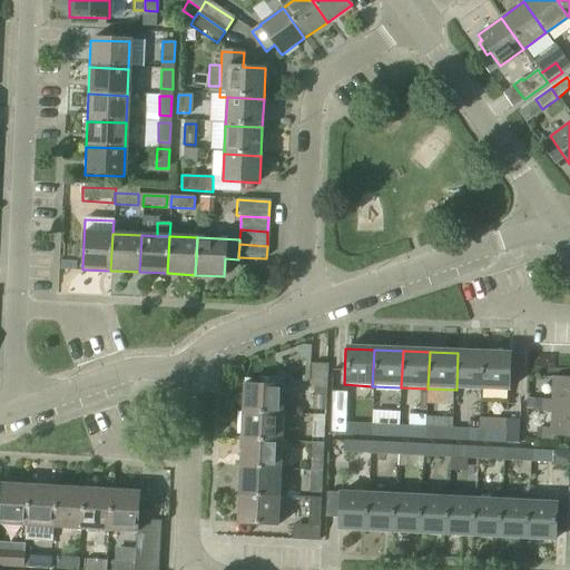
[(457,390),(481,391),(483,355),(458,353),(457,390)]
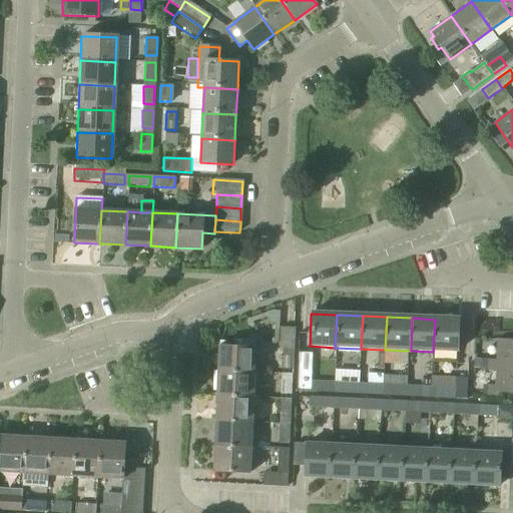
[(435,320),(433,352),(455,353),(457,321),(435,320)]
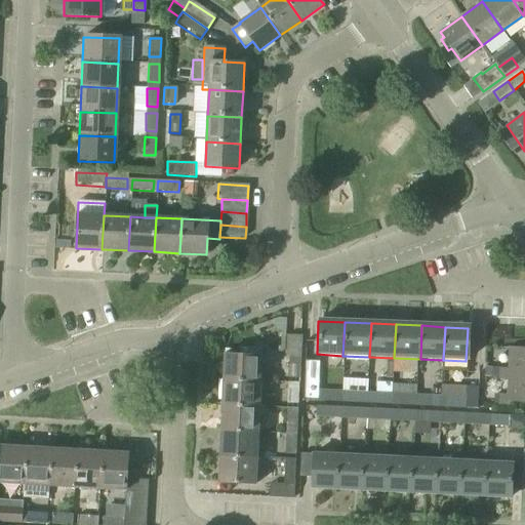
[(289,359),(299,359),(301,335),(287,334),(286,358),(289,359)]
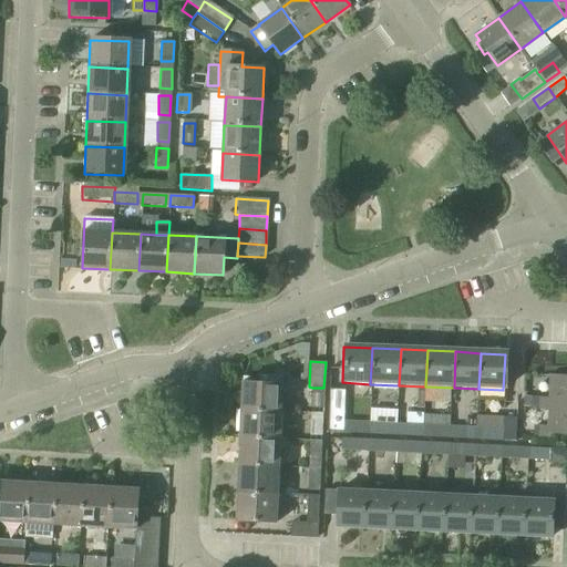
[(539,406),(566,406),(566,378),(550,378),(549,399),(539,399),(539,406)]
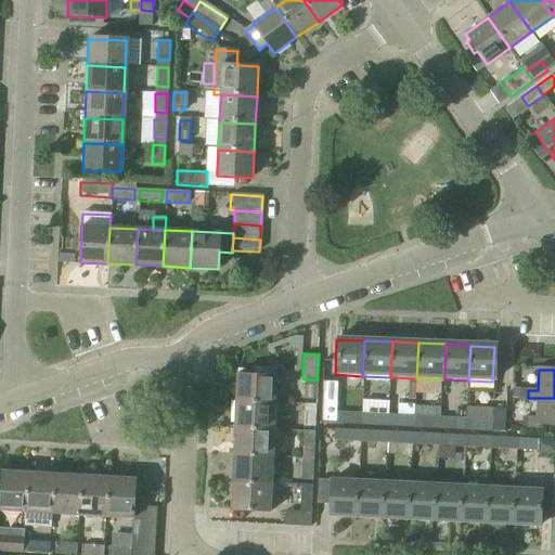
[(234,403),(274,405),(276,377),(236,375),(234,403)]
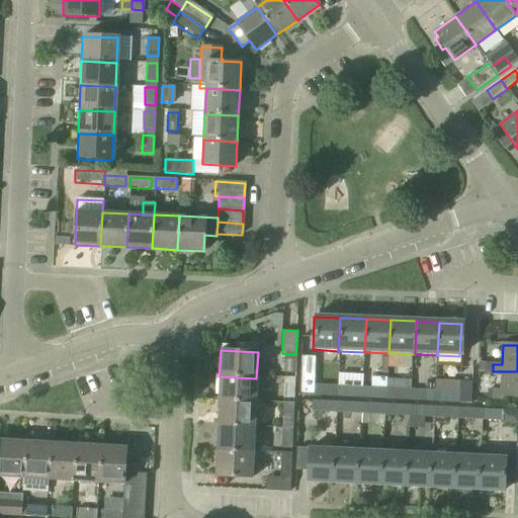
[(295,373),(295,354),(285,354),(284,373),(295,373)]
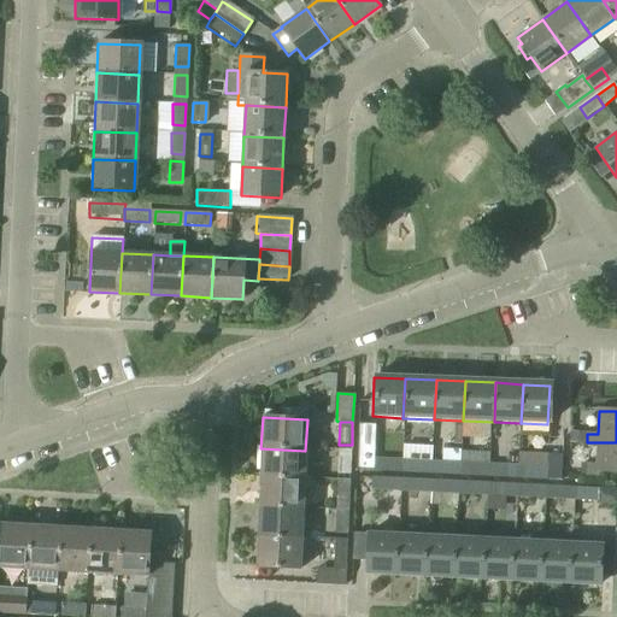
[(616,442),(587,442),(587,447),(598,448),(598,464),(586,464),(585,476),(600,477),(600,474),(616,474),(616,442)]
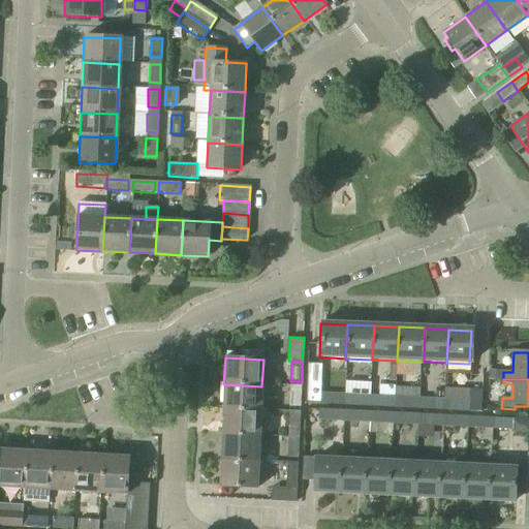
[(405,383),(404,397),(418,398),(418,384),(405,383)]
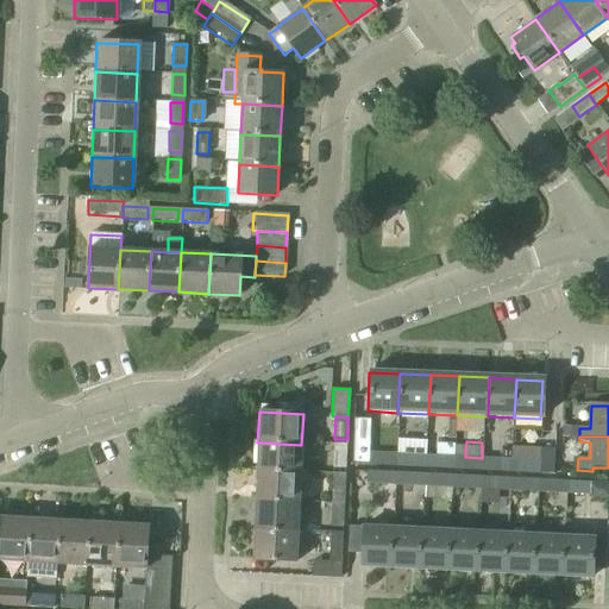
[(256,471),(300,475),(301,445),(257,443),(256,471)]
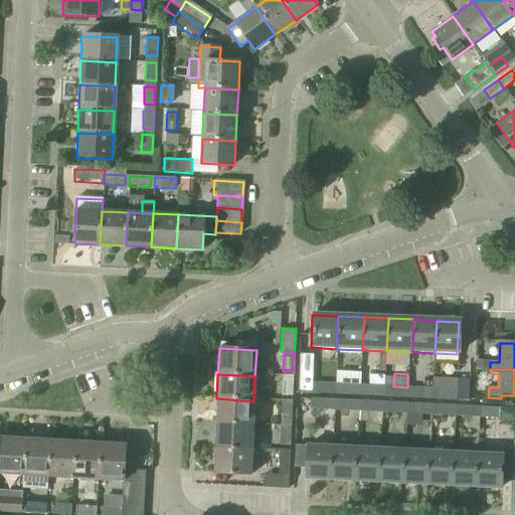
[(369,375),(369,385),(384,386),(384,376),(369,375)]
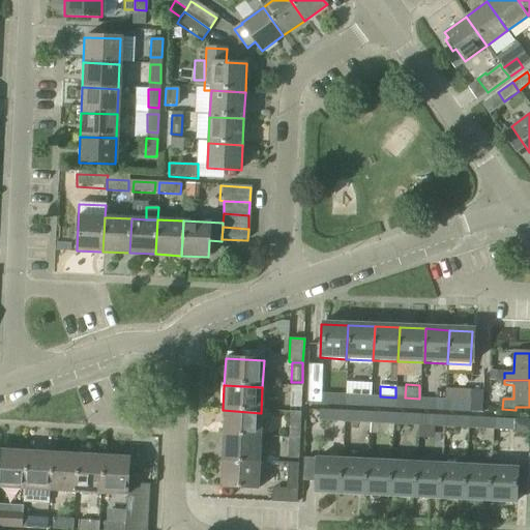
[(289,407),(300,408),(301,389),(290,389),(289,407)]
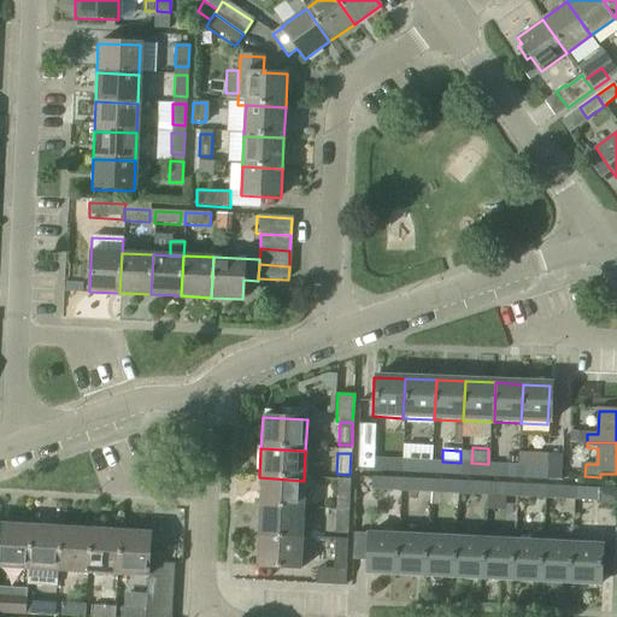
[(378,471),(403,472),(404,460),(380,459),(378,471)]
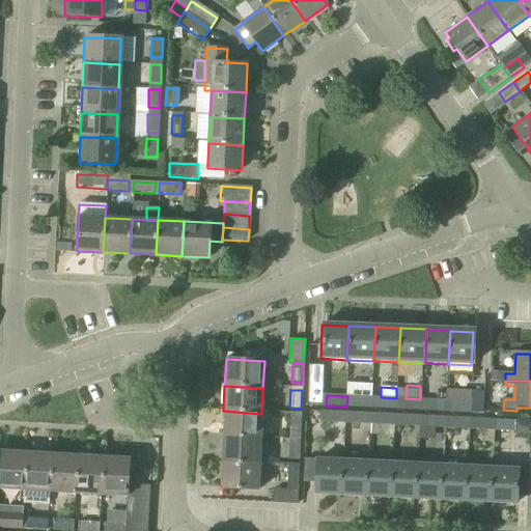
[(351,407),(371,408),(371,397),(352,396),(351,407)]
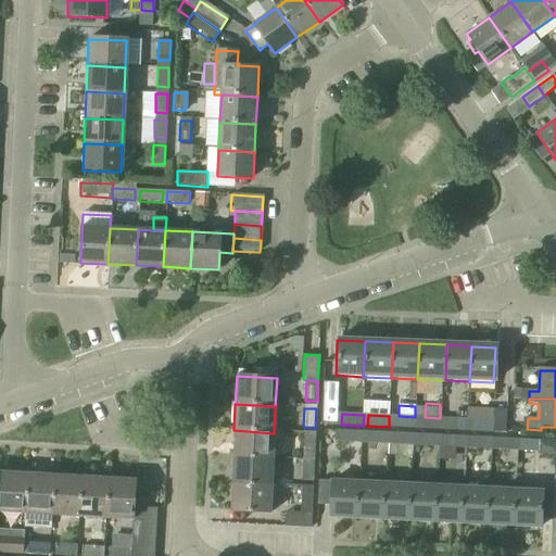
[(415,417),(399,416),(393,416),(393,428),(415,429),(415,417)]
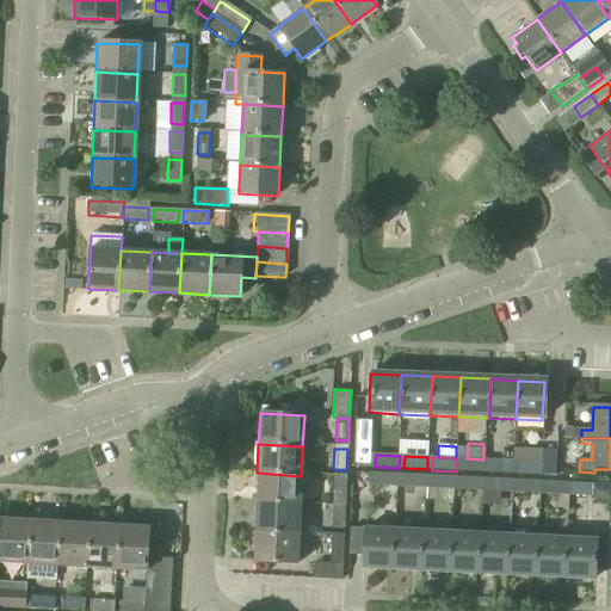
[(485,460),(483,460),(467,458),(462,458),(461,471),(485,473),(485,460)]
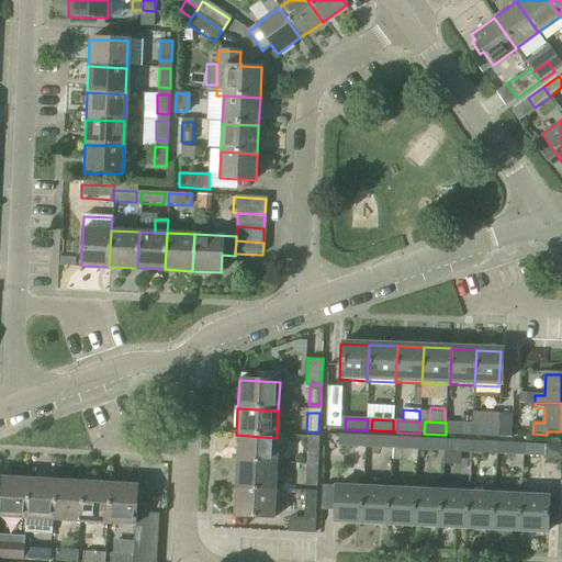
[(450,435),(472,436),(473,424),(450,423),(450,435)]
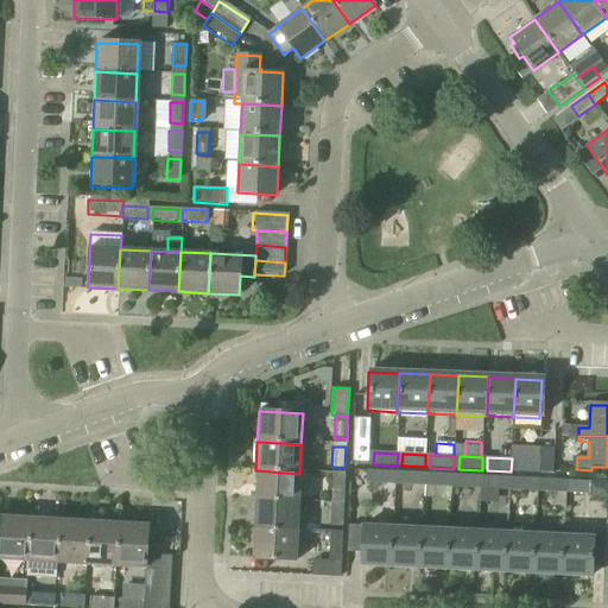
[(515,472),(539,473),(539,461),(517,460),(515,472)]
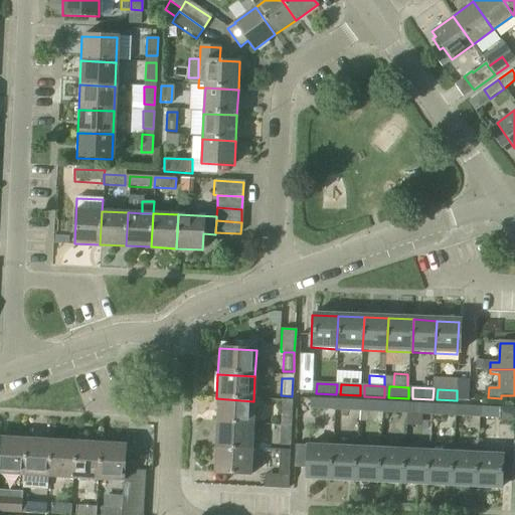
[(253,401),(216,398),(215,423),(252,425),(253,401)]
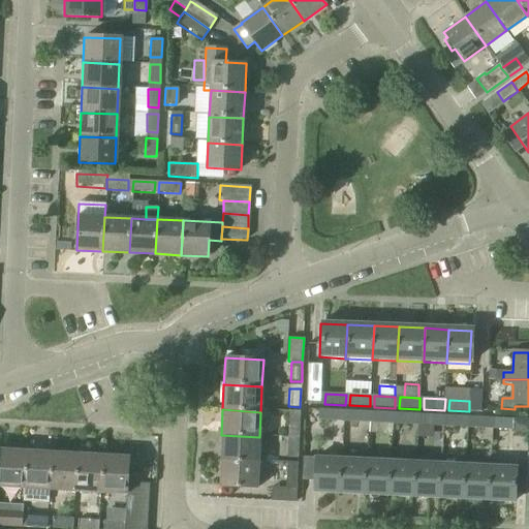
[(319,409),(318,419),(339,421),(340,410),(319,409)]
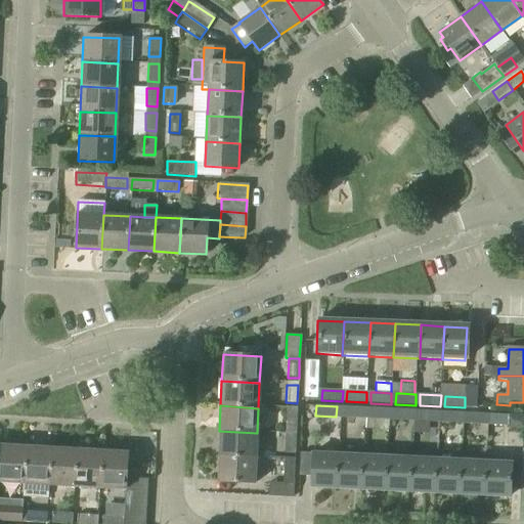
[(341,406),(340,417),(360,418),(361,407),(341,406)]
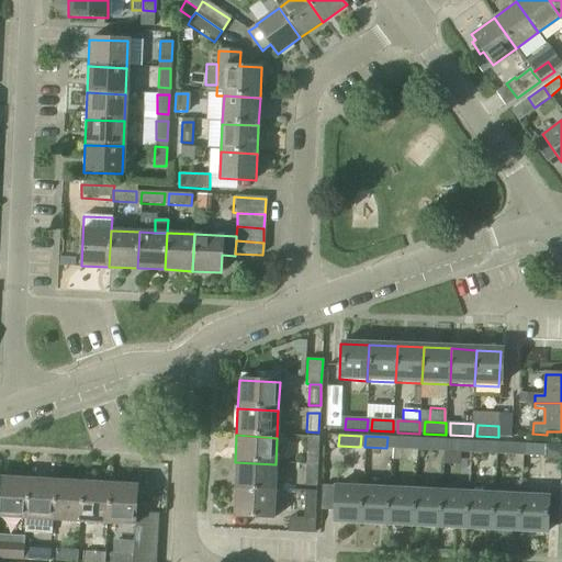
[(392,437),(392,449),(413,450),(413,438),(392,437)]
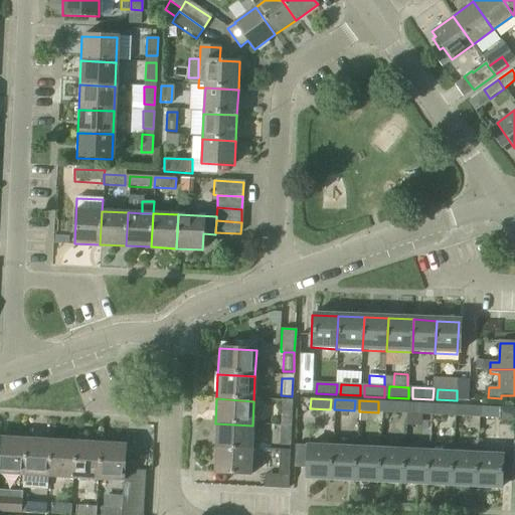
[(383,401),(382,412),(402,413),(403,402),(383,401)]
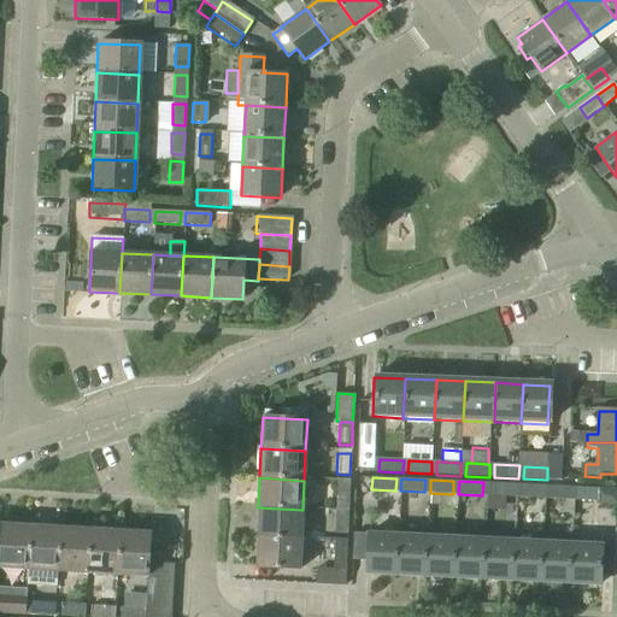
[(348,505),(350,483),(336,482),(335,504),(348,505)]
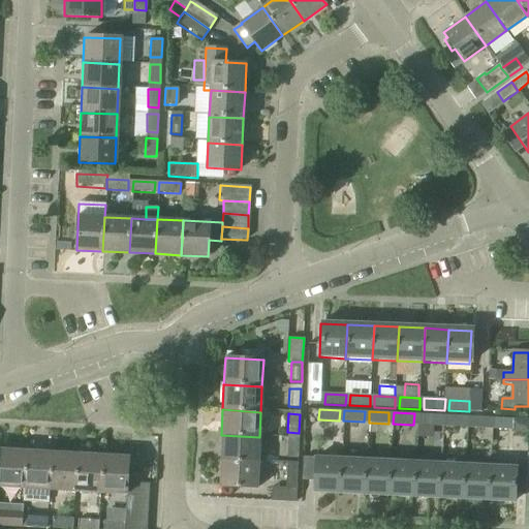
[(418,414),(417,425),(438,426),(439,415),(418,414)]
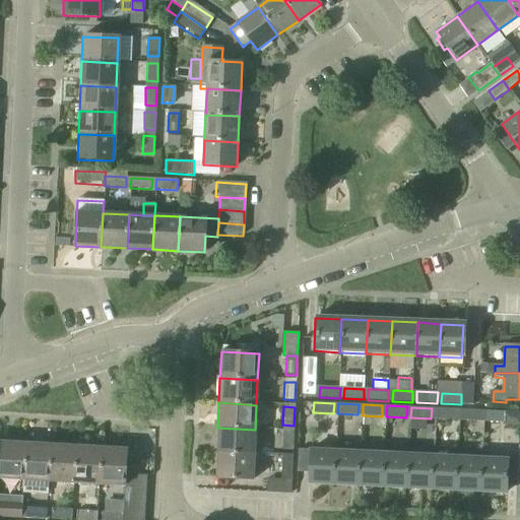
[(436,408),(435,418),(455,419),(456,409),(436,408)]
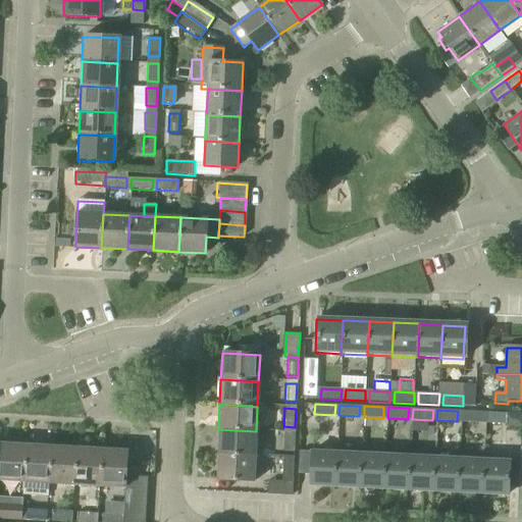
[(462,411),(461,422),(481,423),(482,412),(462,411)]
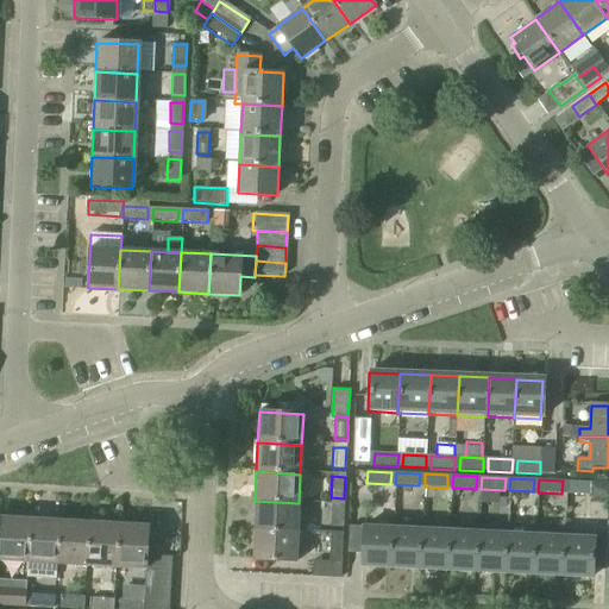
[(567,481),(566,494),(590,495),(591,482),(567,481)]
